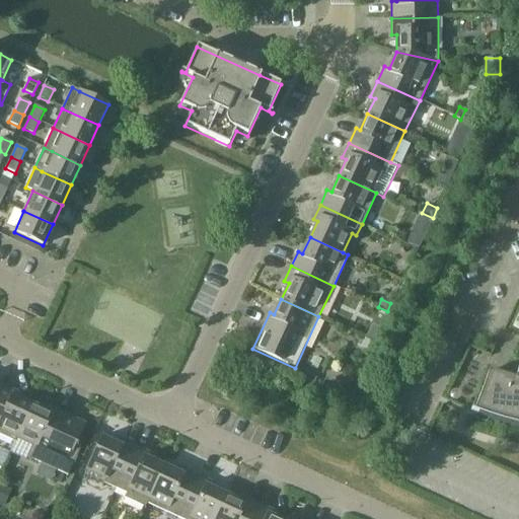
[(489,372),(473,412),(491,418),(509,423),(518,425),(518,312),(513,327),(518,329),(518,362),(514,380),(509,378),(504,377),(499,375),(494,373),(489,372)]
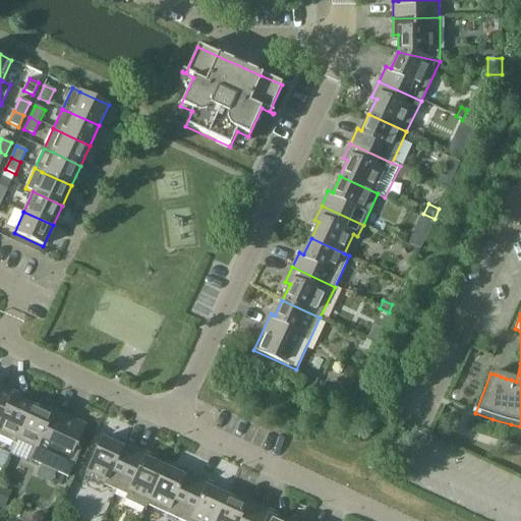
[(372,326),(366,339),(377,344),(384,331),(372,326)]
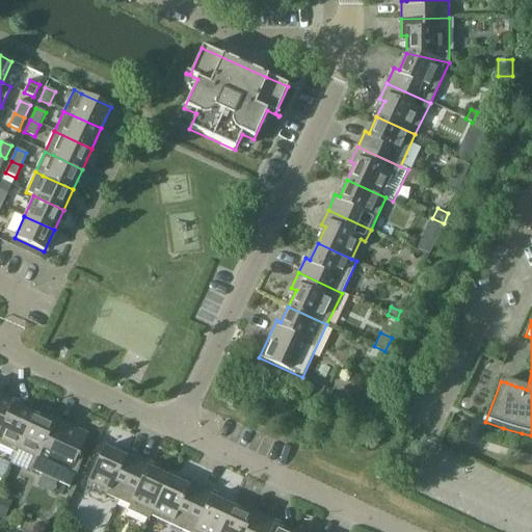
[(313,382),(310,391),(319,395),(323,387),(313,382)]
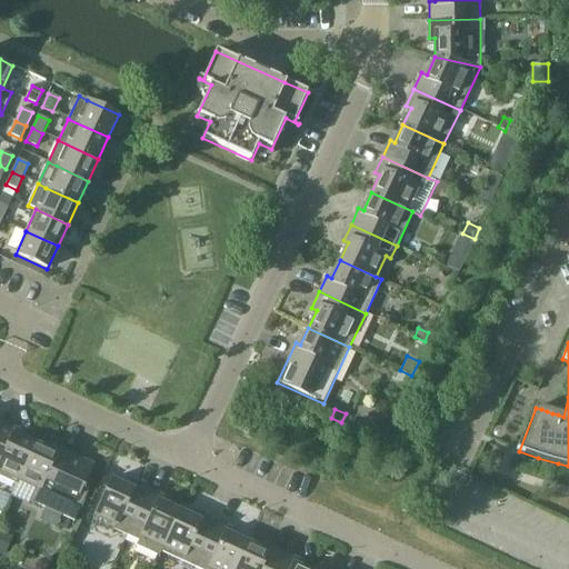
[(20,430),(3,423),(0,430),(0,477),(16,485),(18,480),(36,443),(18,436),(20,430)]
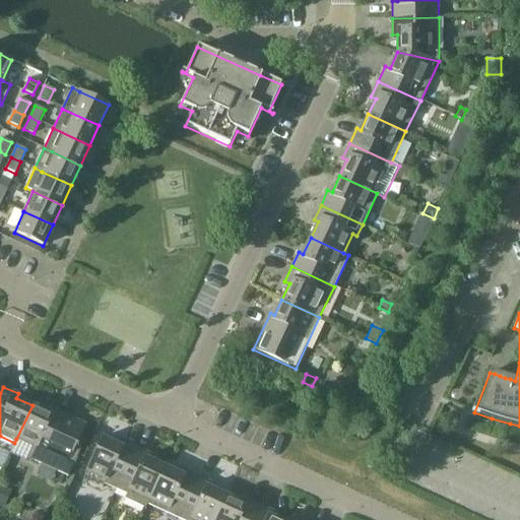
[(48,412),(33,405),(16,439),(33,446),(27,458),(68,477),(78,455),(73,452),(85,425),(50,408),(48,412)]
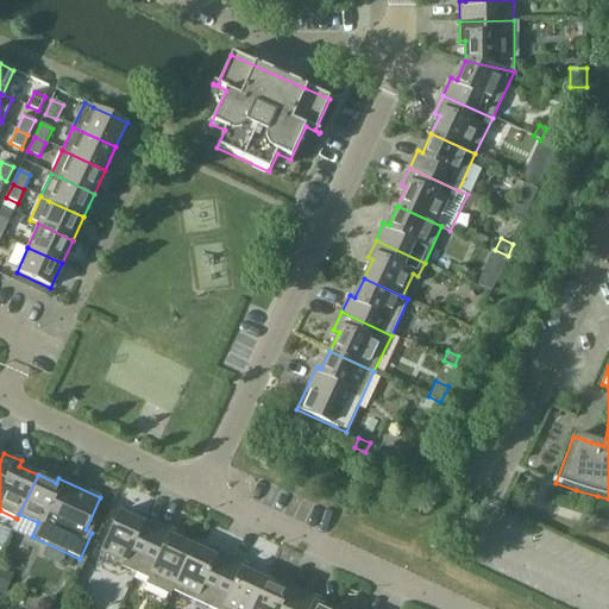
[(119,513),(101,552),(124,563),(121,567),(140,577),(164,527),(140,516),(138,522),(119,513)]
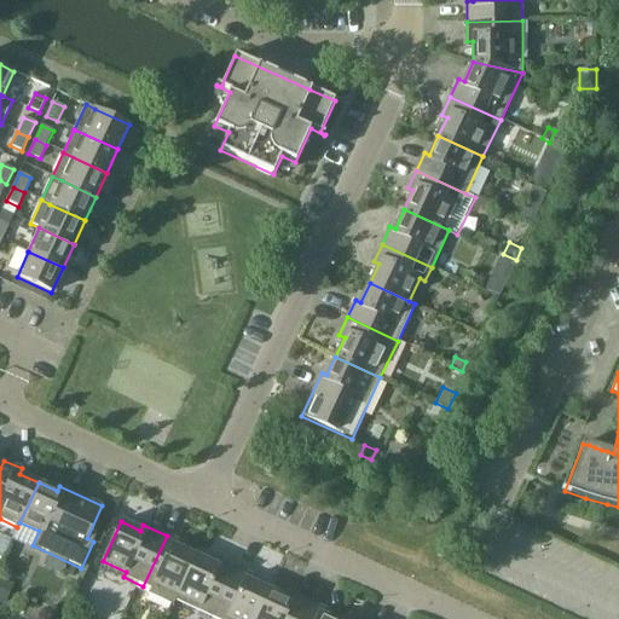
[(167,536),(143,586),(151,589),(149,595),(173,606),(175,601),(174,601),(196,556),(177,547),(179,542),(167,536)]
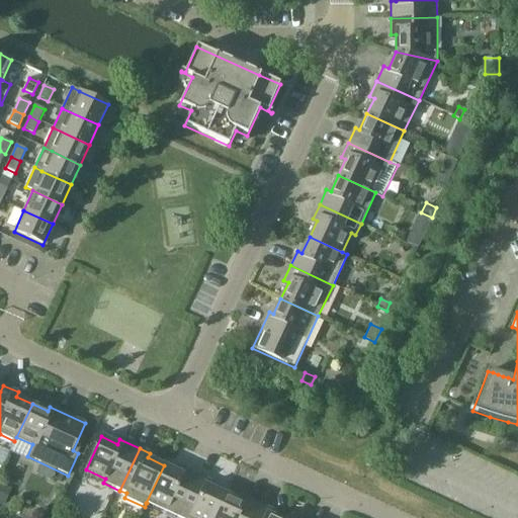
[(164,465),(146,503),(147,503),(177,517),(196,475),(181,468),(179,472),(164,465)]
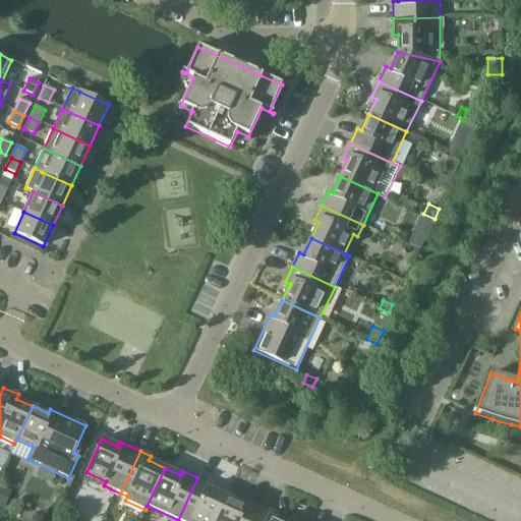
[(197,477),(178,520),(180,520),(215,520),(227,497),(211,489),(213,484),(197,477)]
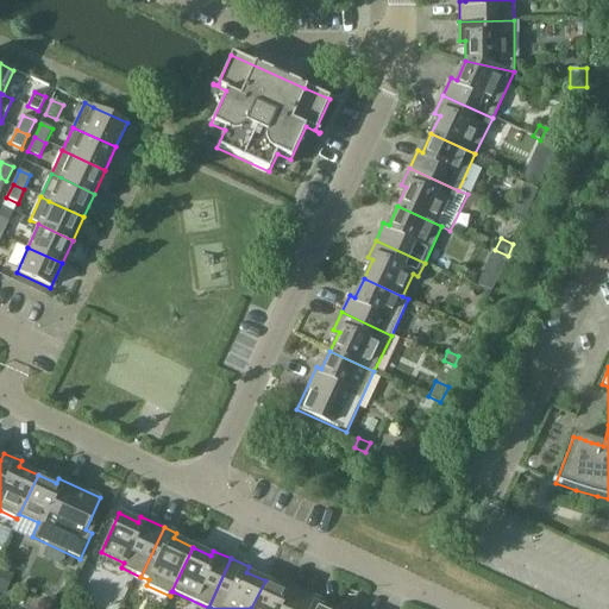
[(0,573),(0,588),(6,591),(11,579),(0,573)]
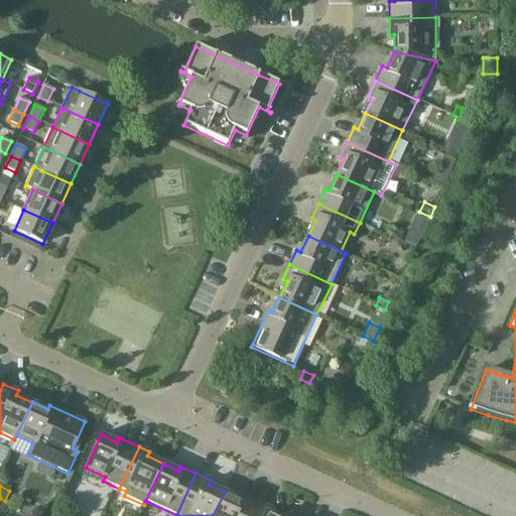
[(225,492),(213,515),(250,515),(257,502),(242,495),(240,499),(225,492)]
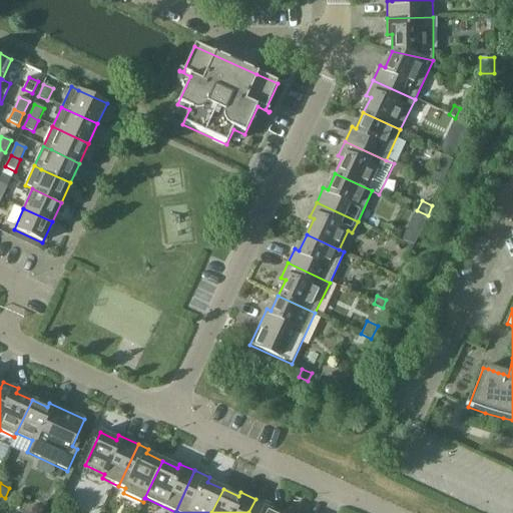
[(255,499),(248,512),(275,512),(269,510),(271,506),(255,499)]
